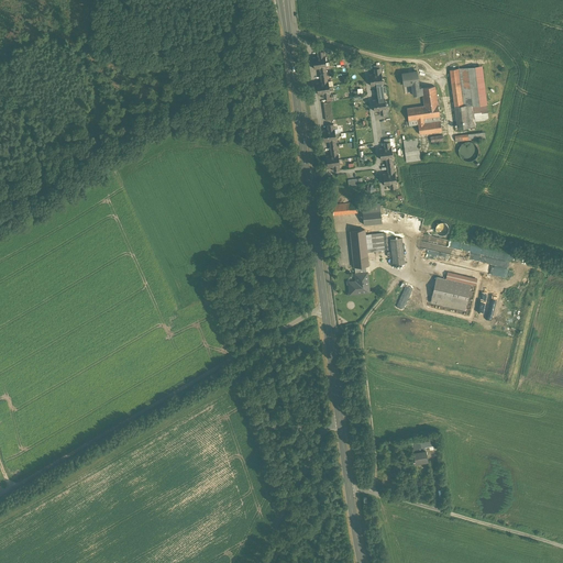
[(327,81),(326,67),(324,56),(323,56),(323,52),(318,52),(318,56),(312,57),(313,68),(320,68),(321,83),(316,83),(318,95),(323,94),(323,98),(329,97),(329,92),(330,92),(328,81),(327,81)]
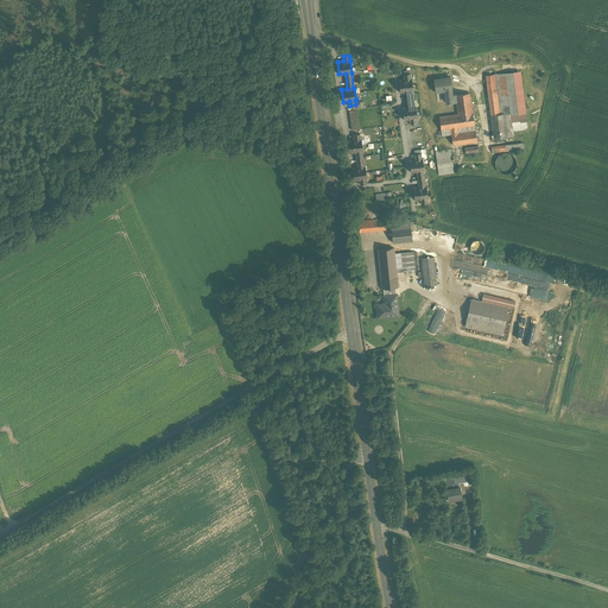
[(520,71),(495,75),(500,114),(510,113),(510,114),(525,113),(520,71)]
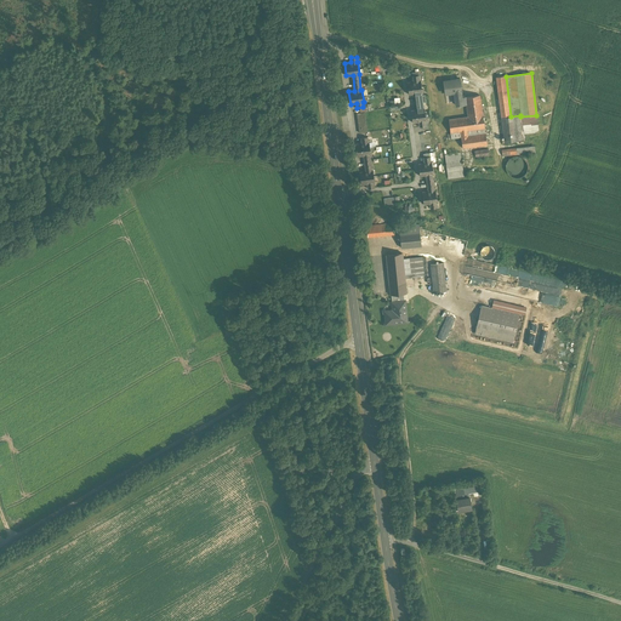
[(420,80),(419,75),(412,77),(412,81),(406,83),(409,95),(415,93),(417,109),(411,110),(412,123),(419,121),(420,127),(426,126),(425,121),(426,120),(425,108),(423,108),(421,92),(422,92),(420,80)]
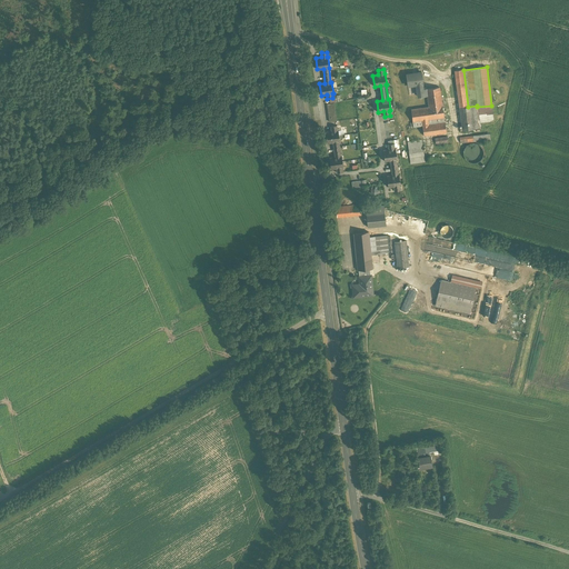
[(477,106),(468,107),(463,70),(463,69),(455,70),(462,130),(480,129),(477,107),(477,106)]
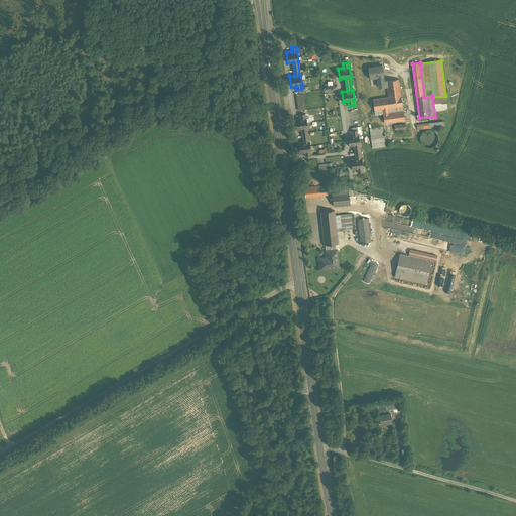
[(382,66),(368,68),(370,78),(377,77),(379,88),(387,87),(386,81),(383,82),(383,76),(384,76),(382,66)]
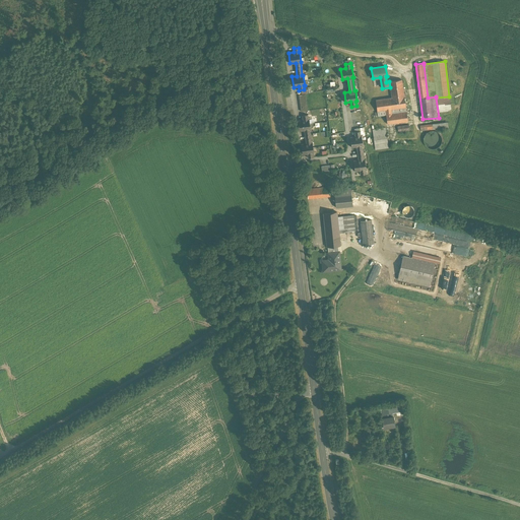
[(401,79),(389,81),(390,87),(392,98),(376,100),(377,111),(385,110),(386,115),(387,124),(395,123),(407,121),(404,95),(401,79)]
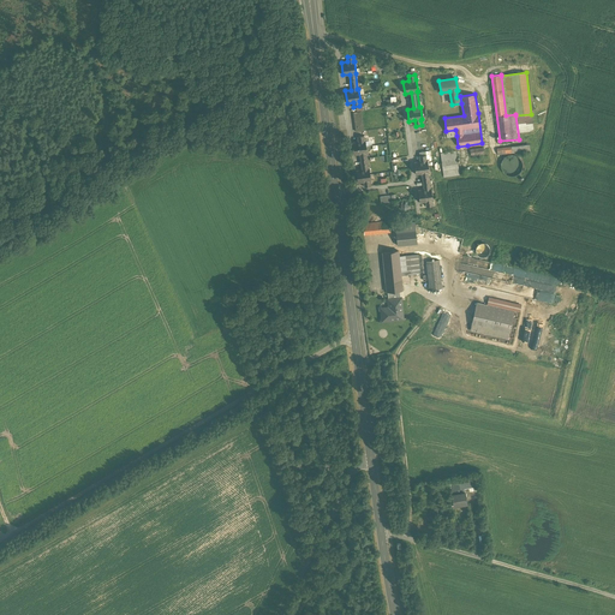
[(362,111),(353,112),(356,131),(363,131),(362,117),(362,111)]
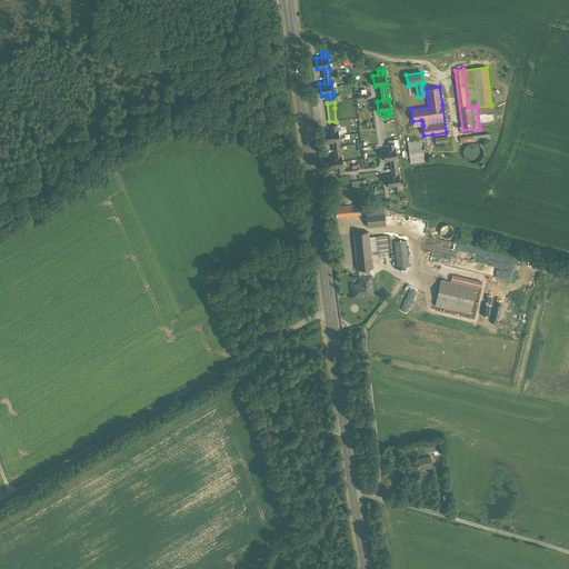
[(340,156),(339,141),(338,130),(337,130),(337,126),(330,126),(331,131),(326,131),(327,143),(332,142),(335,157),(329,158),(331,169),(337,168),(337,172),(342,172),(342,167),(343,167),(341,156),(340,156)]
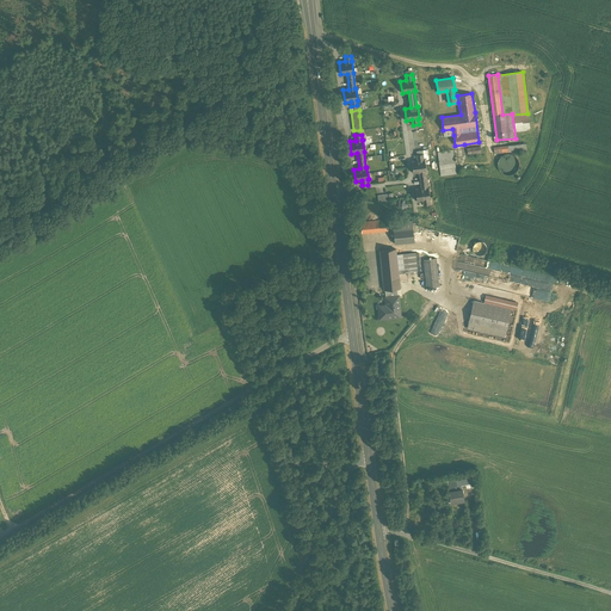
[(452,150),(438,153),(440,174),(456,172),(452,150)]
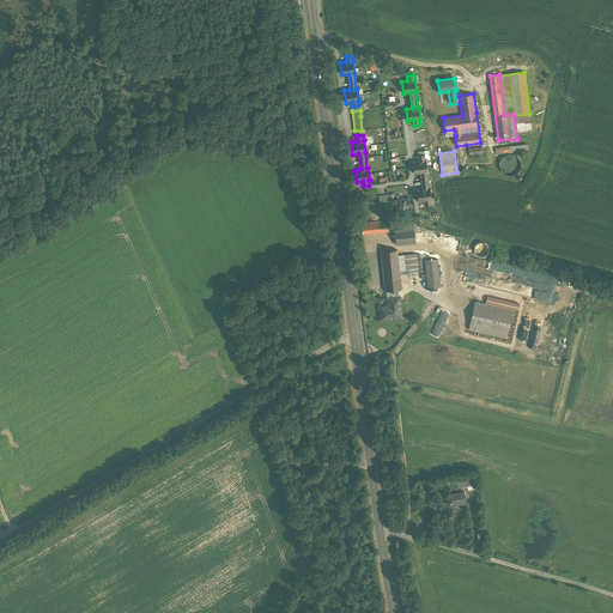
[(520,168),(521,164),(520,159),(517,157),(514,155),(510,153),(505,155),(502,157),(499,161),(499,164),(501,169),(503,173),(507,175),(510,175),(514,174),(517,171),(520,168)]
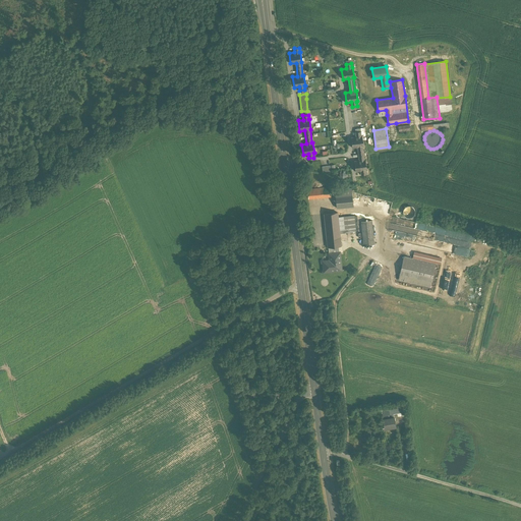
[(360,131),(355,132),(356,136),(351,137),(352,148),(357,147),(359,160),(354,161),(355,171),(360,170),(361,175),(366,174),(365,170),(366,170),(365,159),(364,159),(362,147),(363,147),(362,135),(361,135),(360,131)]
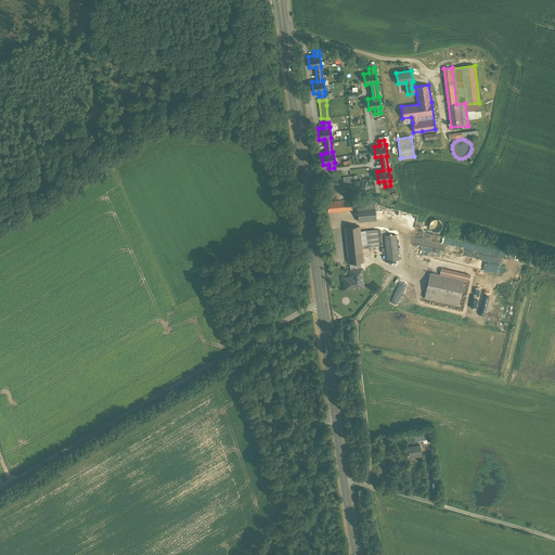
[(351,199),(327,202),(328,211),(352,209),(351,199)]
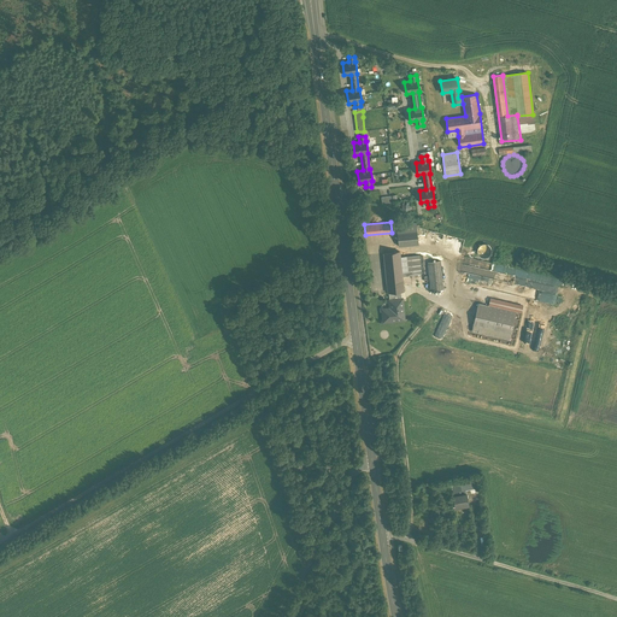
[(416,223),(397,225),(399,247),(418,245),(418,244),(417,236),(416,223)]
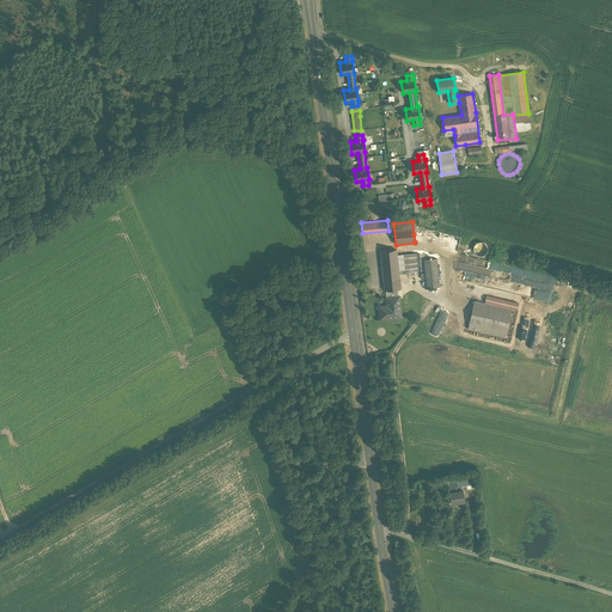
[(487,252),(488,249),(487,246),(485,244),(483,243),(481,242),(477,243),(475,244),(473,246),(473,250),(473,252),(476,255),(478,256),(481,256),(483,256),(485,255),(487,252)]
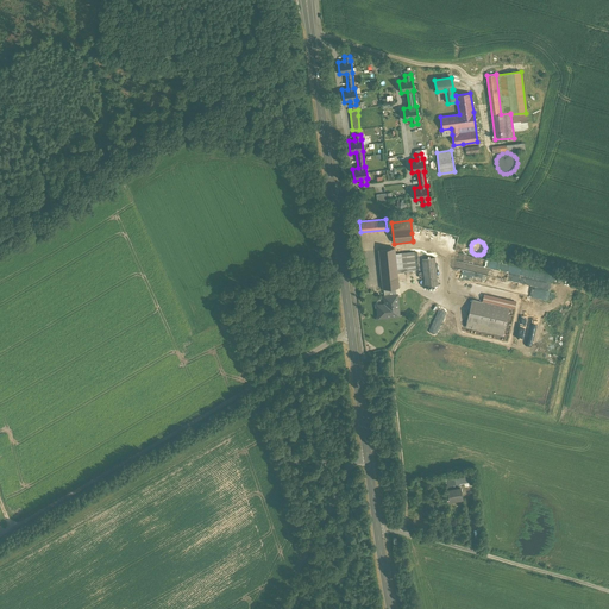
[(394,249),(378,250),(383,289),(395,288),(399,288),(394,249)]
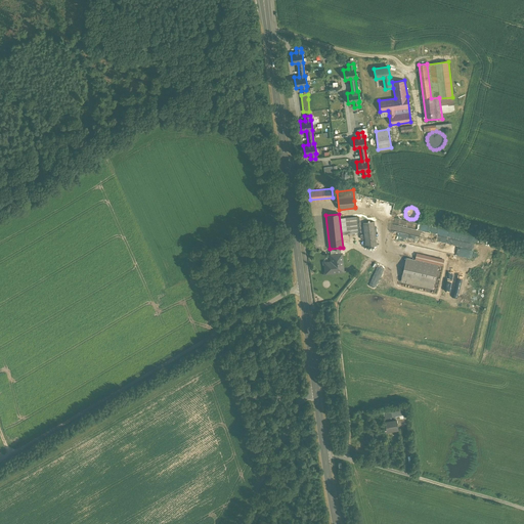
[(374,222),(363,223),(365,248),(377,247),(374,222)]
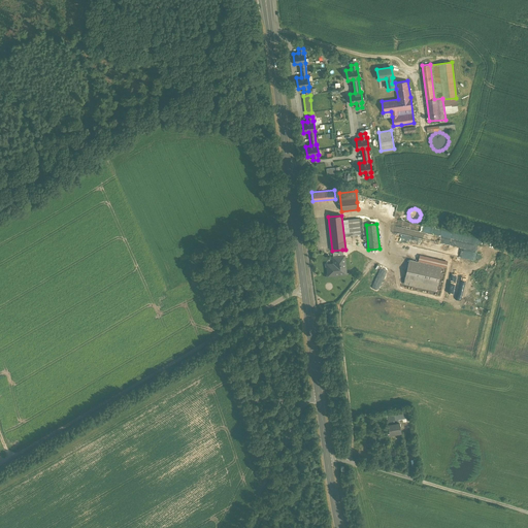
[(442,254),(470,259),(470,257),(464,256),(465,249),(444,244),(442,254)]
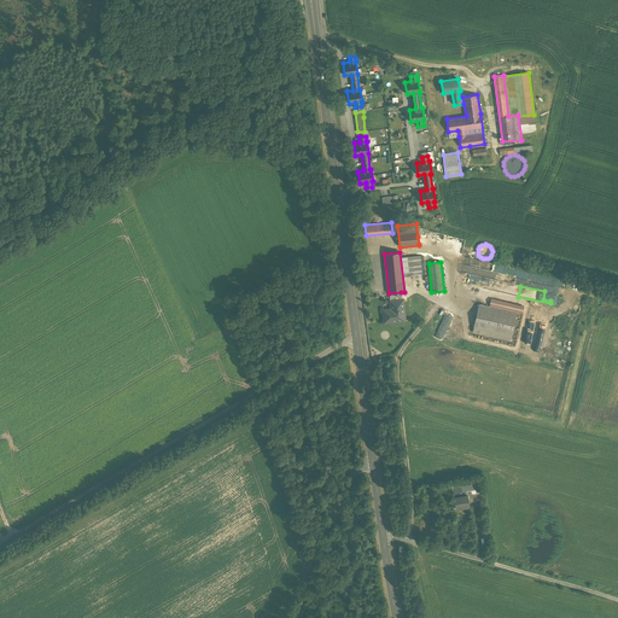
[(401,292),(389,293),(390,301),(391,312),(383,313),(384,324),(406,321),(403,299),(402,299),(401,292)]
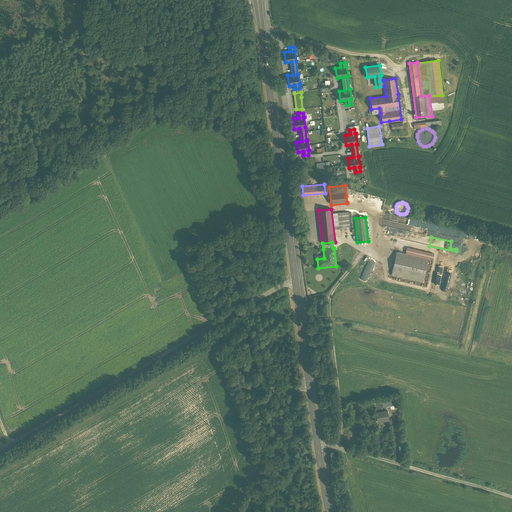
[(428,259),(397,252),(393,269),(392,275),(423,282),(424,276),(428,259)]
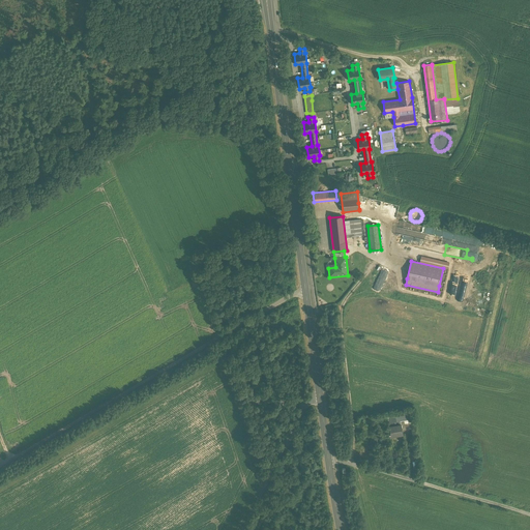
[(468,280),(467,288),(474,289),(476,282),(468,280)]
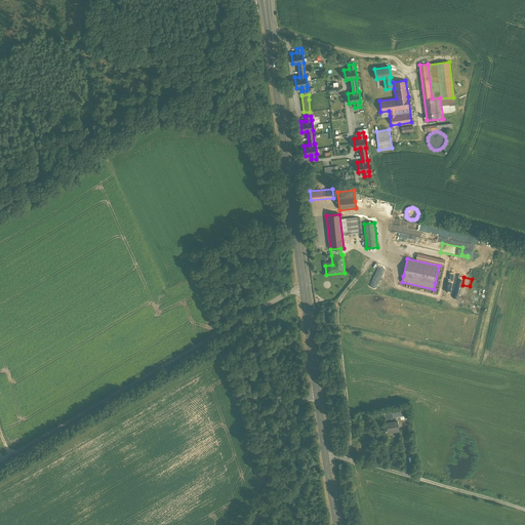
[(408,409),(396,411),(397,417),(404,416),(404,419),(409,418),(408,409)]
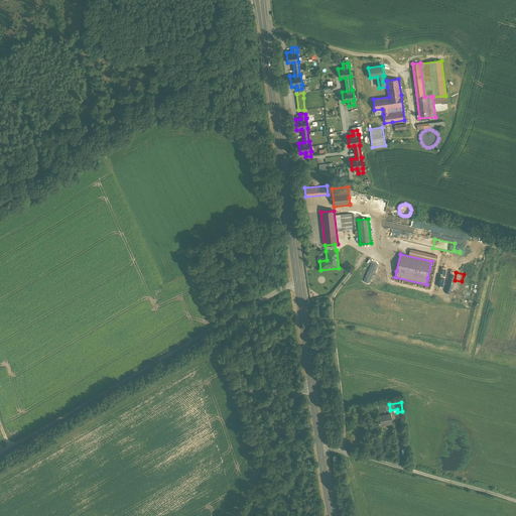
[(389,404),(377,406),(379,415),(390,413),(390,410),(389,404)]
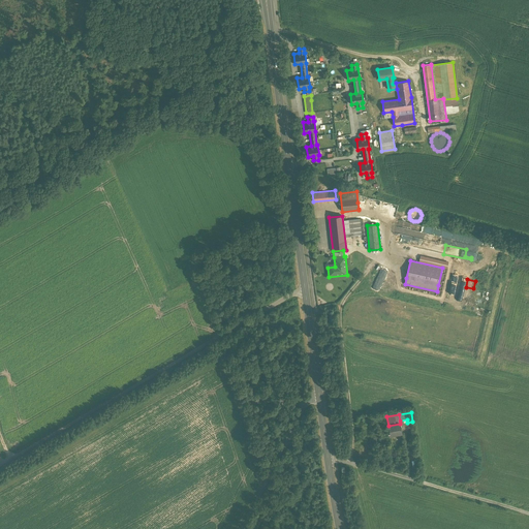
[(389,426),(390,435),(398,434),(402,434),(400,424),(389,426)]
